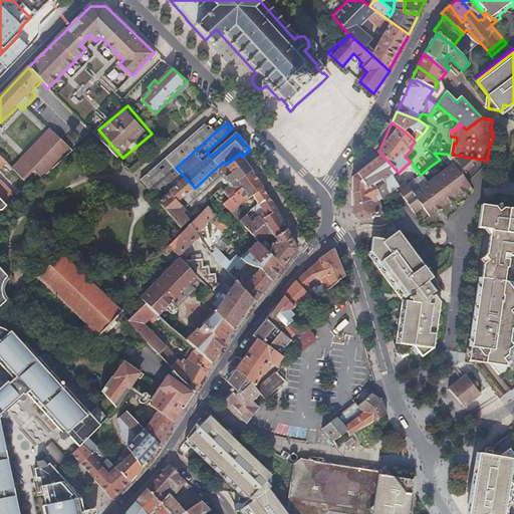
[(236,188),(241,184),(239,181),(252,171),(248,165),(242,157),(240,154),(226,165),(223,162),(195,188),(176,168),(217,131),(212,124),(208,124),(174,154),(143,181),(185,229),(192,222),(186,215),(189,213),(181,203),(185,200),(191,207),(230,171),(232,173),(227,177),(236,188)]
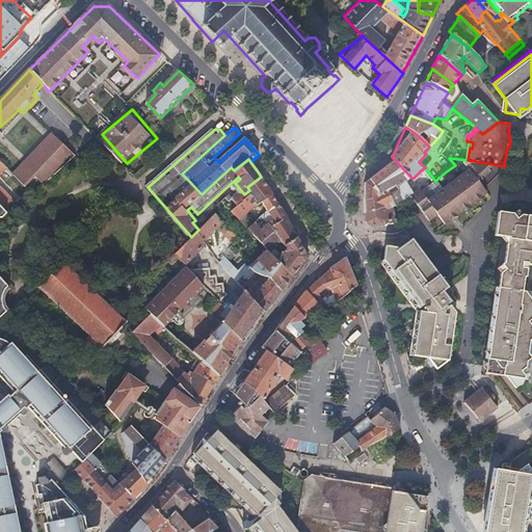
[(12,173),(15,176),(57,138),(54,135),(12,173)]
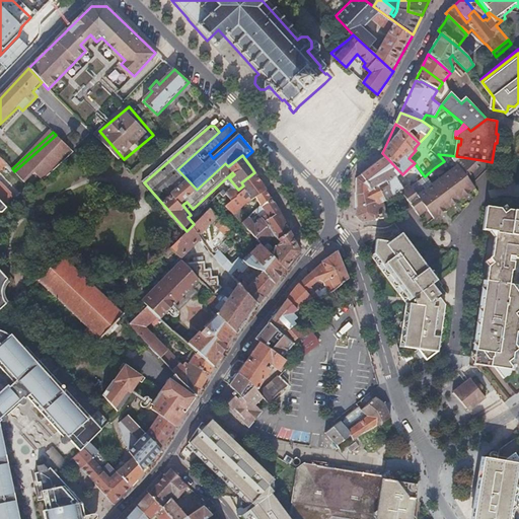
[(56,135),(14,171),(24,182),(34,173),(42,182),(74,154),(56,135)]
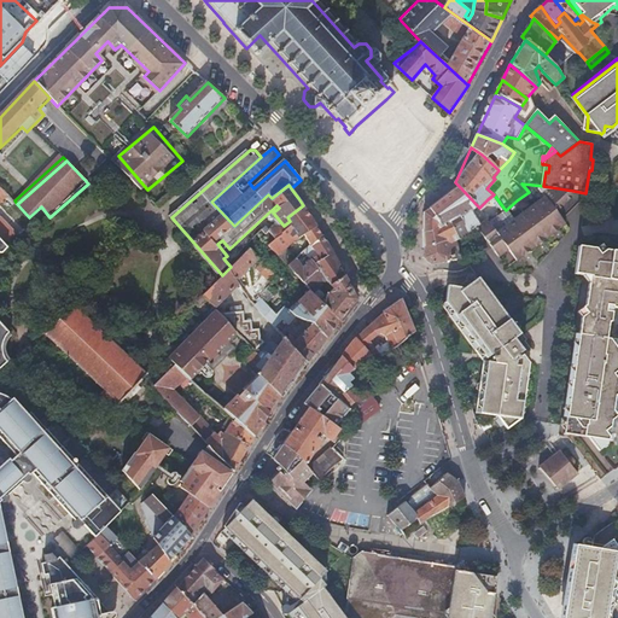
[(503,208),(495,213),(489,217),(483,222),(476,211),(479,208),(460,187),(430,210),(441,227),(448,222),(460,240),(470,234),(477,227),(501,256),(508,250),(518,260),(564,222),(555,211),(558,209),(572,194),(573,191),(543,186),(522,184),(529,192),(517,200),(506,210),(503,208)]
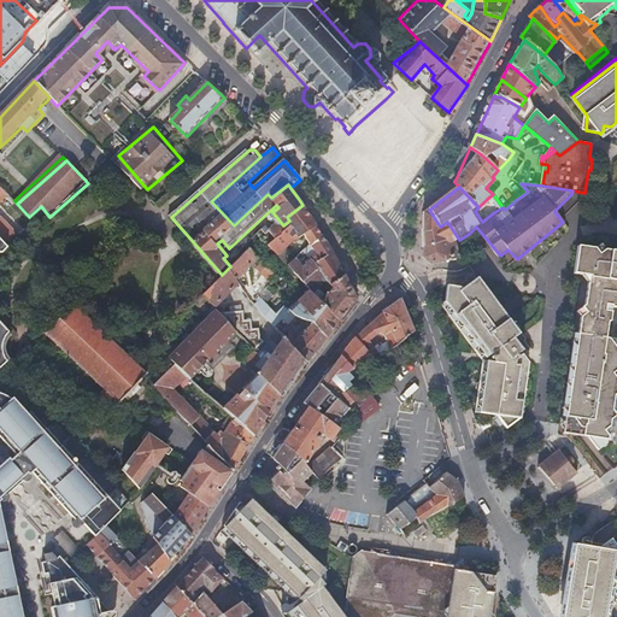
[(494,212),(503,207),(493,194),(487,199),(492,204),(489,206),(494,212)]
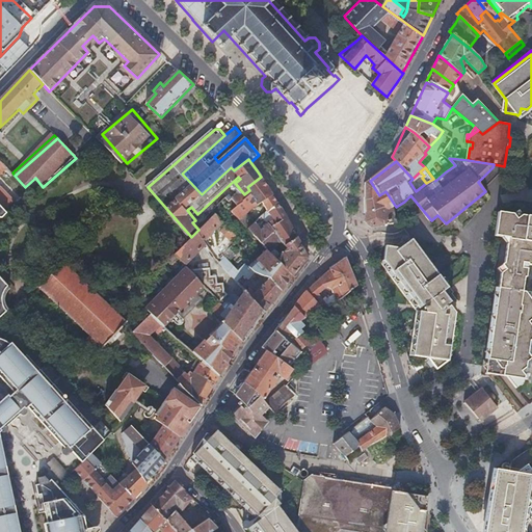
[(497,173),(493,167),(480,180),(484,184),(497,173)]
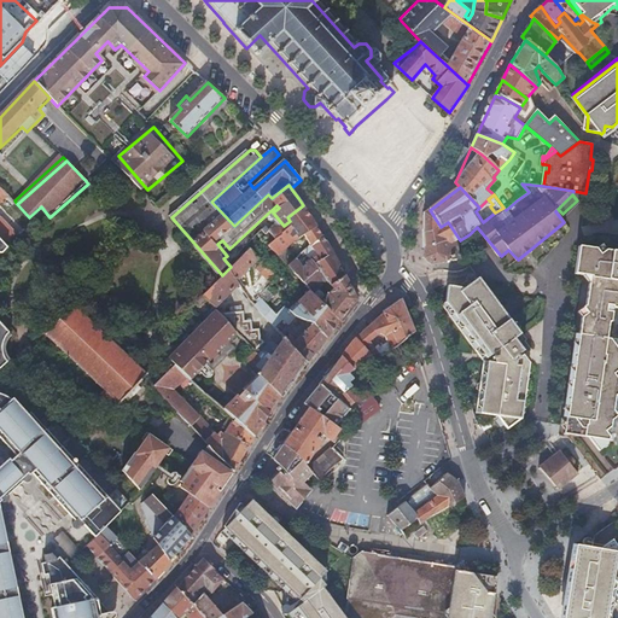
[(489,217),(495,213),(490,207),(493,204),(488,199),(479,208),(476,211),(483,222),(489,217)]
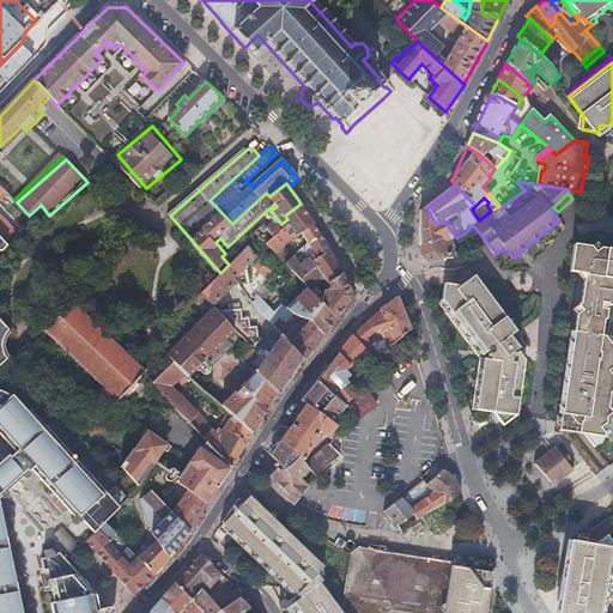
[(287,219),(289,220),(304,208),(301,204),(285,216),(287,219)]
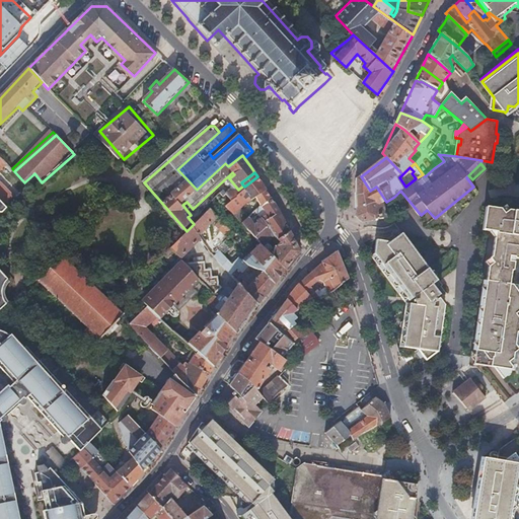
[(250,220),(263,209),(273,199),(266,189),(257,176),(244,187),(247,190),(235,201),(229,195),(222,202),(245,226),(250,220)]
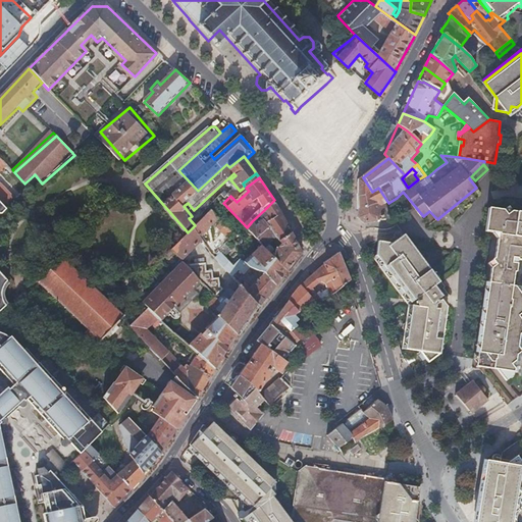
[(384,205),(388,203),(378,188),(372,192),(363,177),(360,180),(359,210),(376,203),(378,207),(384,205)]
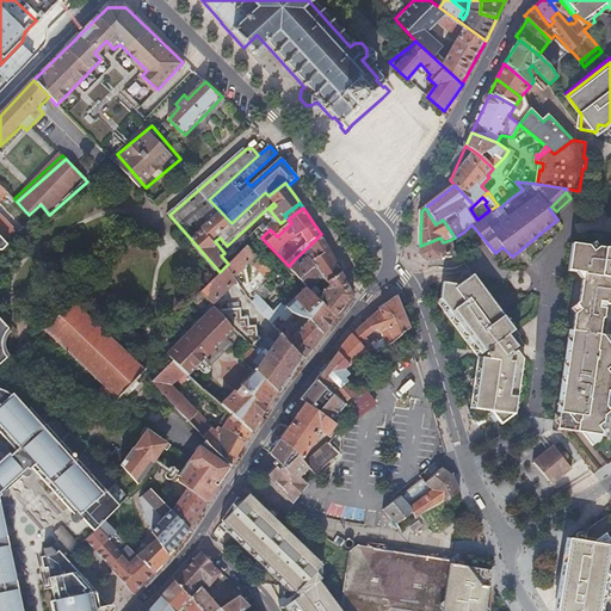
[(289,266),(301,278),(321,267),(328,282),(343,273),(340,267),(326,242),(321,234),(309,246),(315,253),(309,259),(310,260),(307,264),(303,267),(295,259),(289,266)]
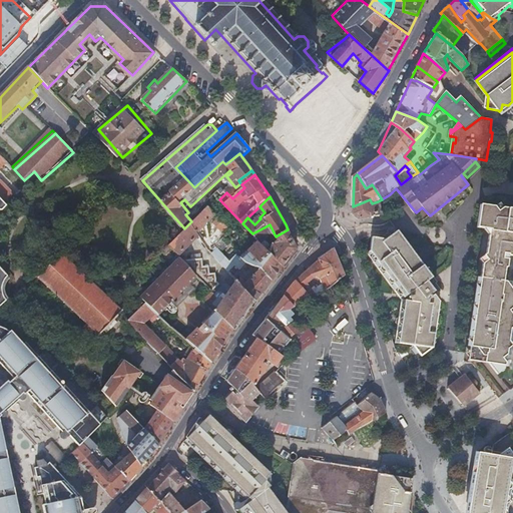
[(0,219),(0,218),(0,212),(3,212),(8,207),(0,197),(0,219)]
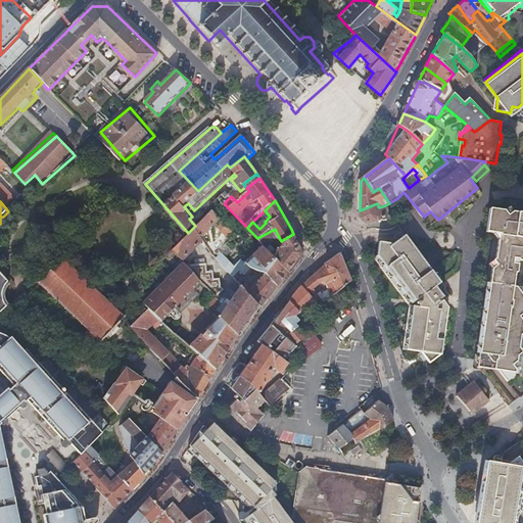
[(390,221),(385,205),(379,207),(377,203),(360,210),(360,220),(367,225),(390,221)]
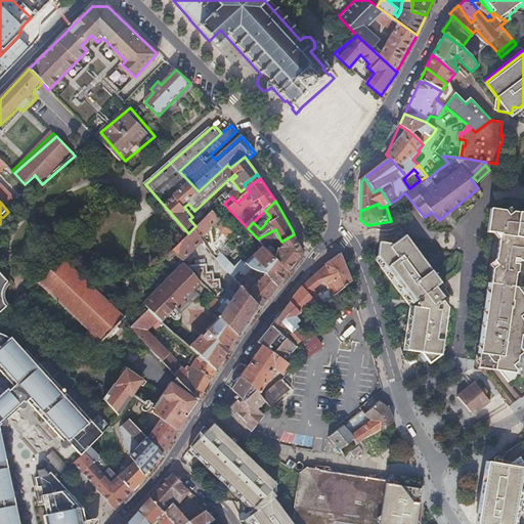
[(270,217),(265,211),(253,222),(260,229),(263,226),(266,223),(265,222),(270,217)]
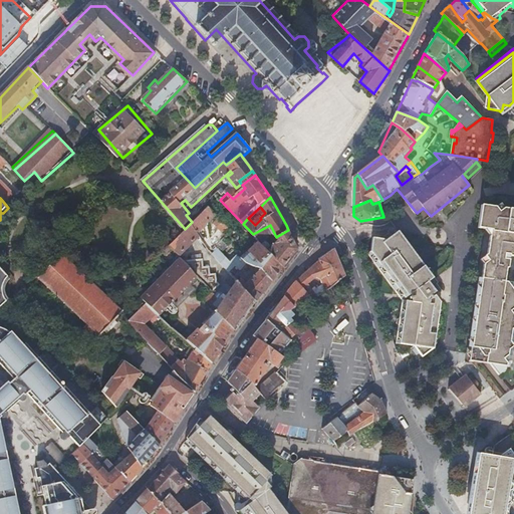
[(193,226),(198,233),(218,217),(211,209),(193,226)]
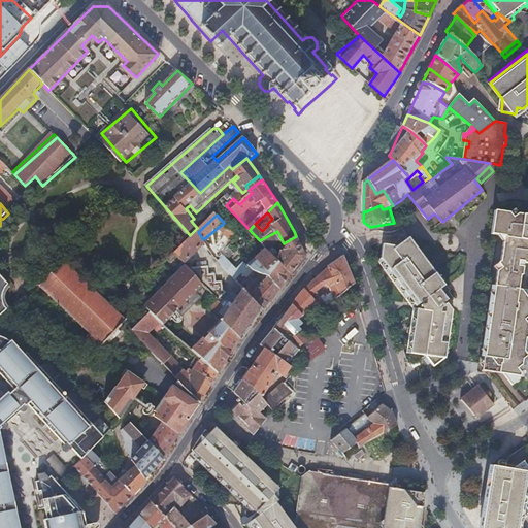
[(508,217),(501,216),(495,215),(491,238),(503,240),(504,240),(508,217)]
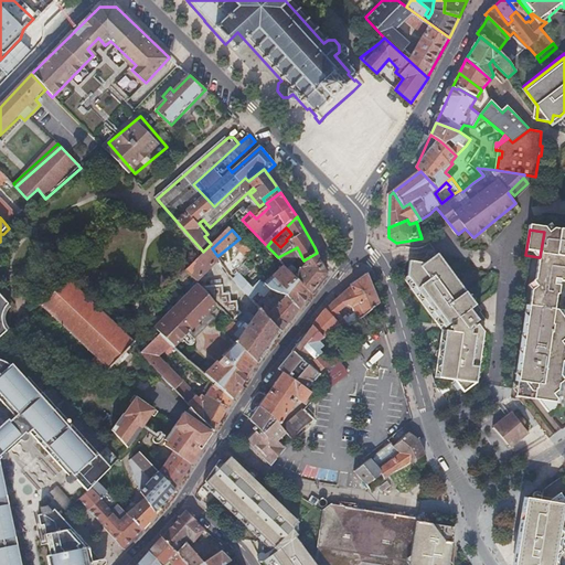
[(516,398),(532,401),(533,393),(543,318),(553,319),(553,316),(551,316),(551,313),(541,311),(547,262),(560,264),(560,260),(556,260),(560,234),(544,232),(540,257),(539,257),(533,295),(532,294),(516,398)]
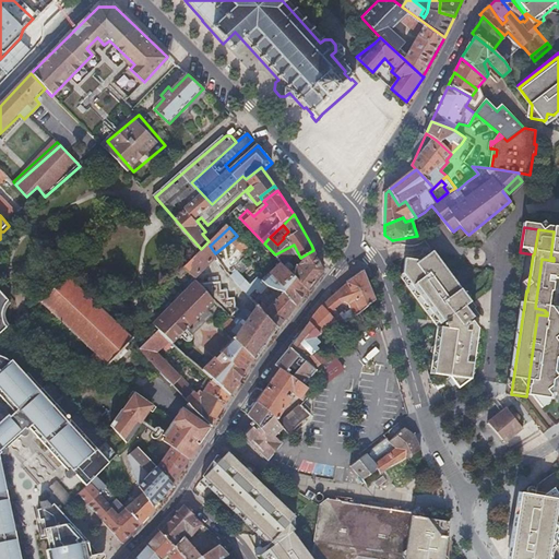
[(551,402),(552,402),(554,402),(558,366),(558,311),(550,311),(556,274),(558,274),(558,232),(554,232),(550,258),(554,258),(554,261),(542,259),(535,308),(545,310),(545,312),(547,312),(547,316),(537,314),(527,389),(534,397),(543,411),(550,405),(551,402)]
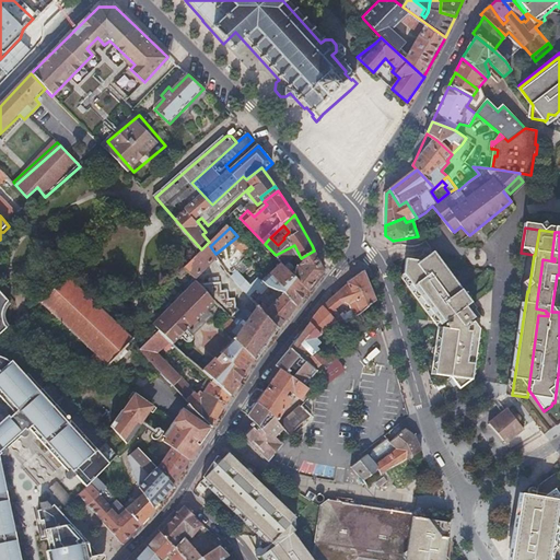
[(247,258),(254,253),(244,243),(237,248),(247,258)]
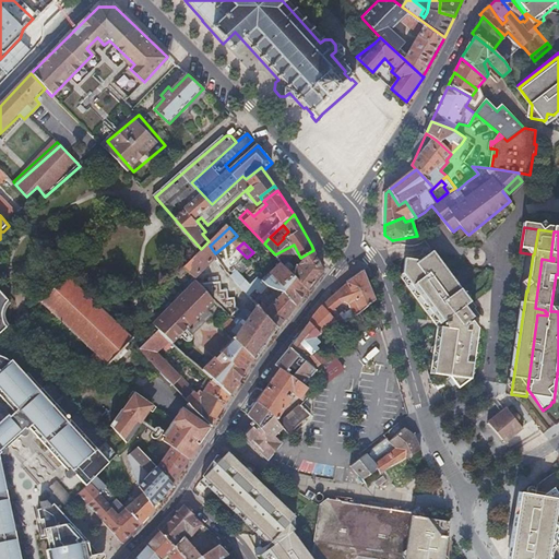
[(298,268),(293,273),(310,290),(324,272),(313,250),(300,258),(294,245),(275,254),(284,264),(292,260),(295,258),(301,265),(298,268)]
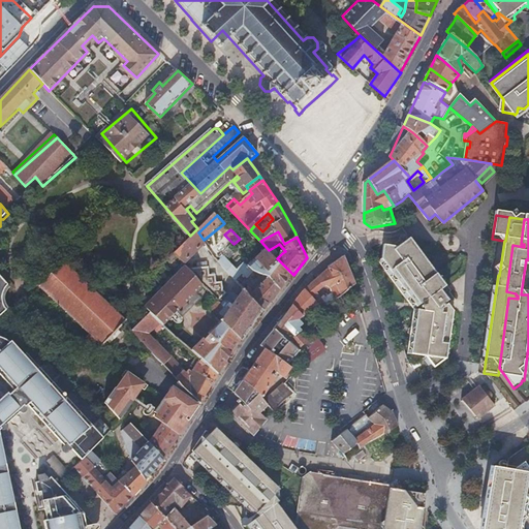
[(206,244),(204,240),(198,232),(176,255),(185,265),(206,244)]
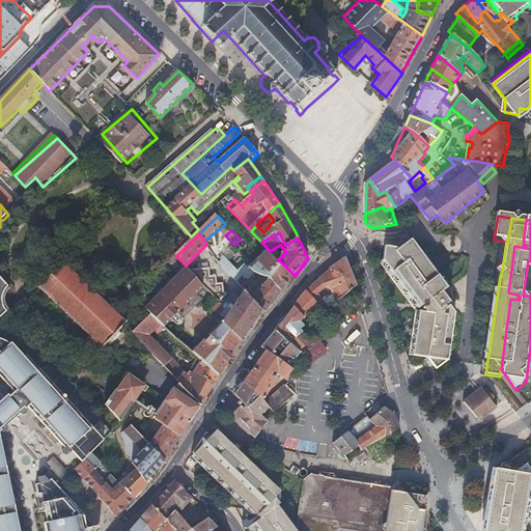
[(379,262),(395,283),(412,305),(425,306),(424,312),(416,311),(414,329),(410,331),(410,336),(413,339),(411,356),(427,359),(436,369),(448,361),(454,311),(449,305),(455,300),(409,239),(396,248),(384,246),(382,260),(379,262)]
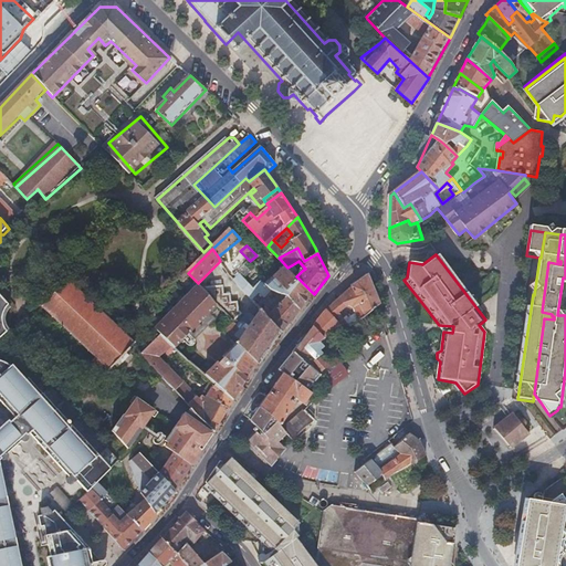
[(302,271),(295,263),(287,268),(296,276),(302,271)]
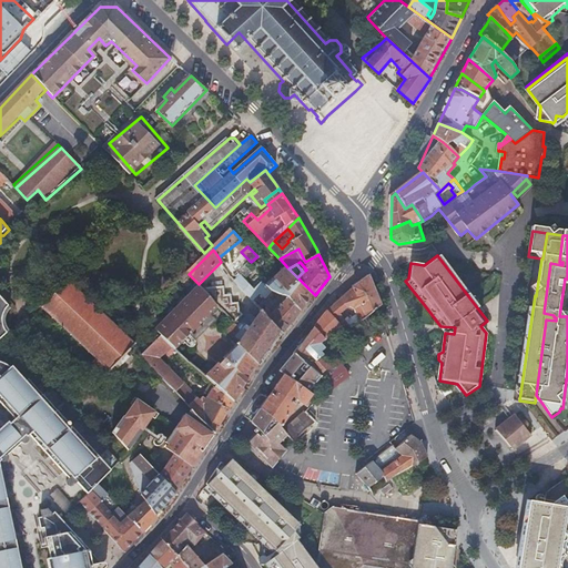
[(271,293),(286,301),(302,313),(304,310),(315,295),(297,277),(288,269),(266,288),(271,293)]
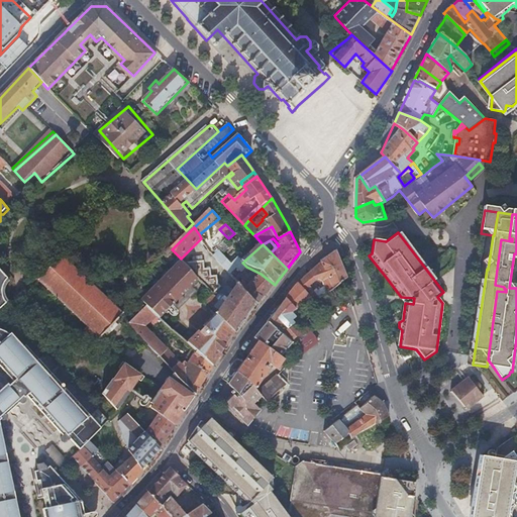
[(236,270),(234,267),(232,265),(217,248),(211,252),(230,275),(236,270)]
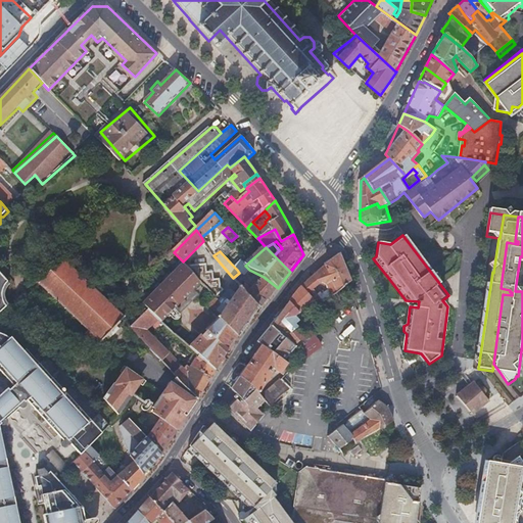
[(321,266),(299,287),(306,294),(306,295),(321,283),(325,284),(330,295),(348,282),(348,281),(347,280),(337,254),(321,266)]
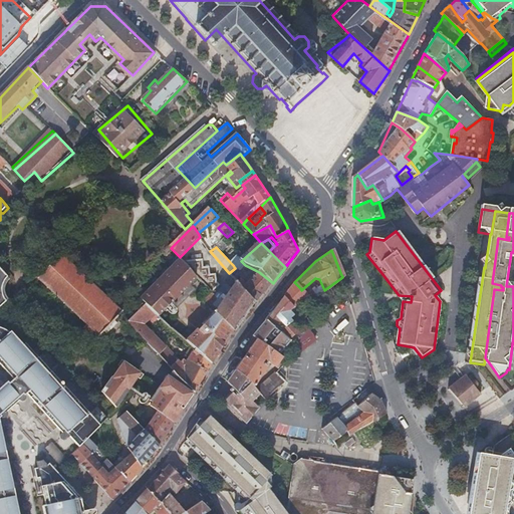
[(74,261),(73,262),(72,263),(63,254),(46,270),(44,268),(36,276),(82,320),(80,321),(91,332),(94,330),(99,336),(105,330),(108,332),(121,318),(118,315),(123,311),(113,302),(115,300),(111,296),(109,298),(95,285),(97,282),(92,278),(90,280),(76,266),(78,264),(74,261)]
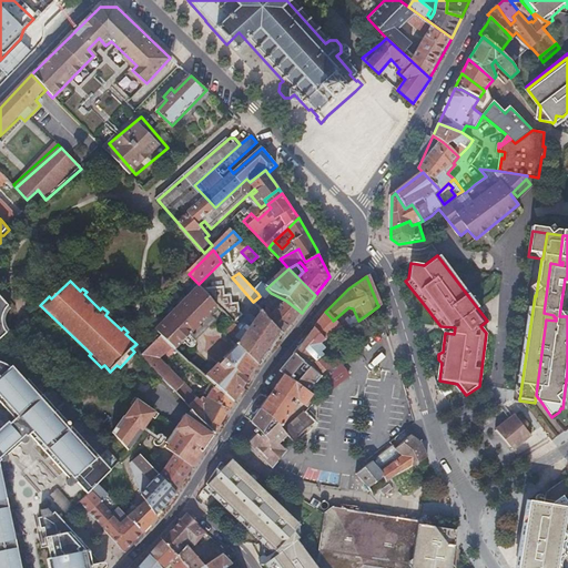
[(263,300),(271,293),(266,288),(263,284),(255,291),(257,293),(260,296),(263,300)]
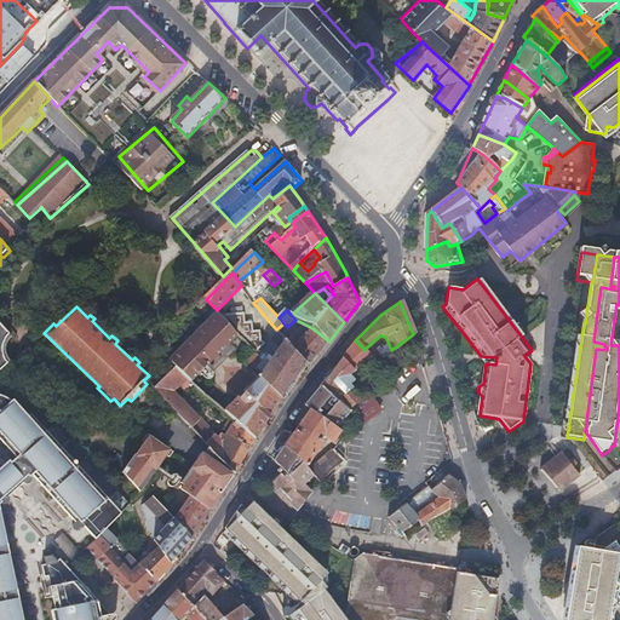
[(172,359),(178,366),(193,382),(199,375),(195,372),(207,361),(211,365),(224,351),(220,348),(233,336),(236,340),(241,336),(223,316),(219,313),(172,359)]
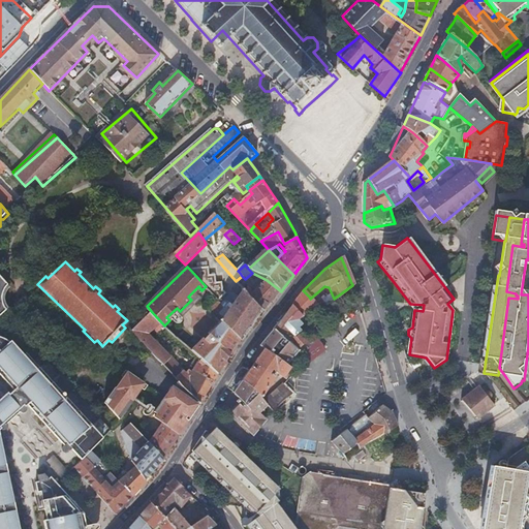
[(210,269),(190,270),(206,286),(220,302),(228,294),(226,292),(225,284),(218,284),(218,276),(211,276),(210,269)]
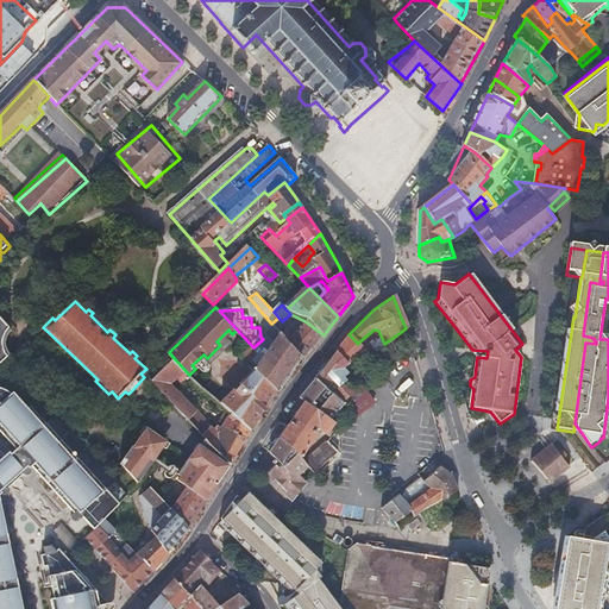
[(0,363),(2,363),(6,360),(10,357),(7,353),(6,351),(4,345),(4,343),(4,340),(5,334),(6,332),(10,328),(0,318),(0,363)]
